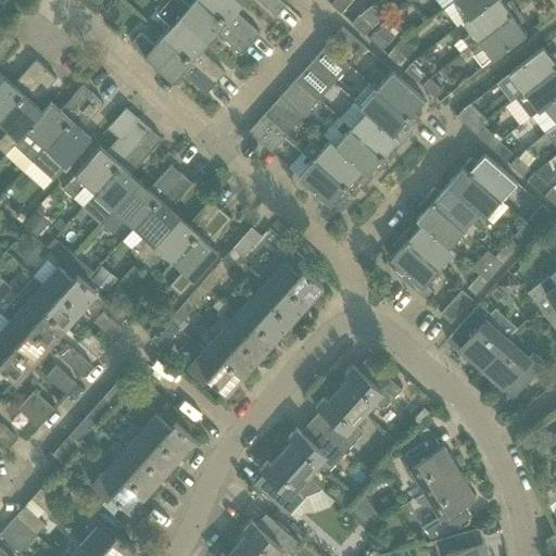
[(181,0),(163,0),(166,2),(165,3),(209,42),(217,33),(241,54),(250,45),(201,0),(193,0),(188,5),(181,0)]
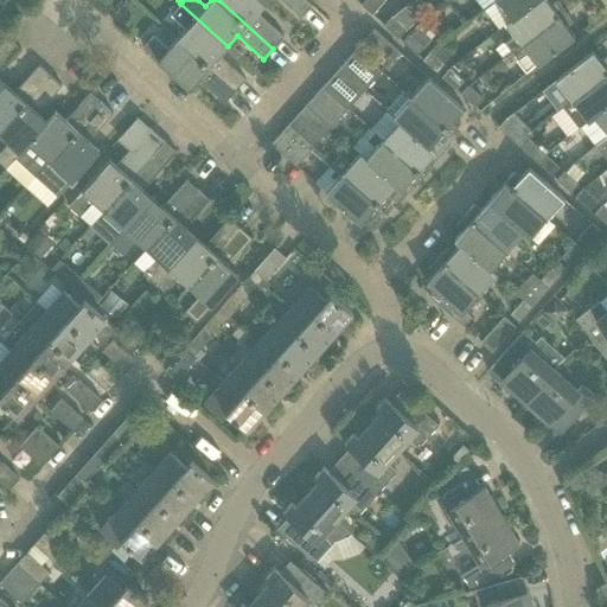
[(266,4),(261,0),(219,0),(273,49),(283,37),(257,13),(266,4)]
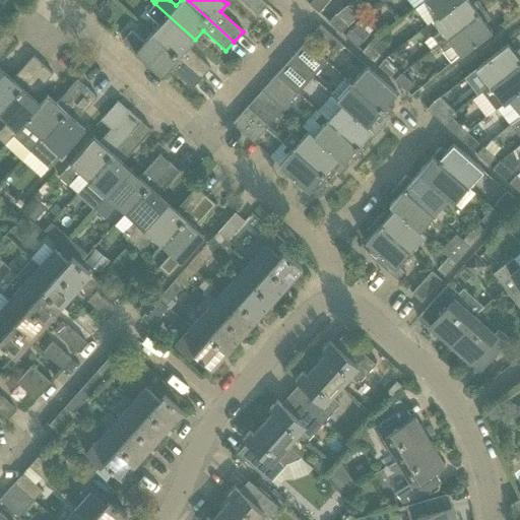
[(223,0),(228,3),(230,0),(242,0),(258,14),(267,4),(262,0),(223,0)]
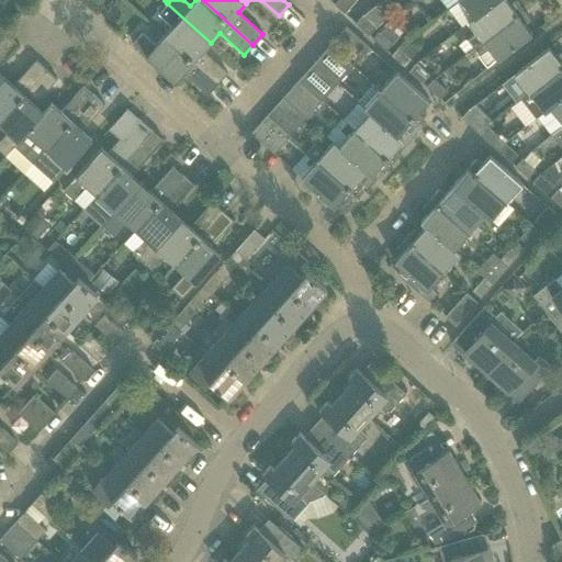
[(356,0),(338,0),(335,4),(345,13),(356,0)]
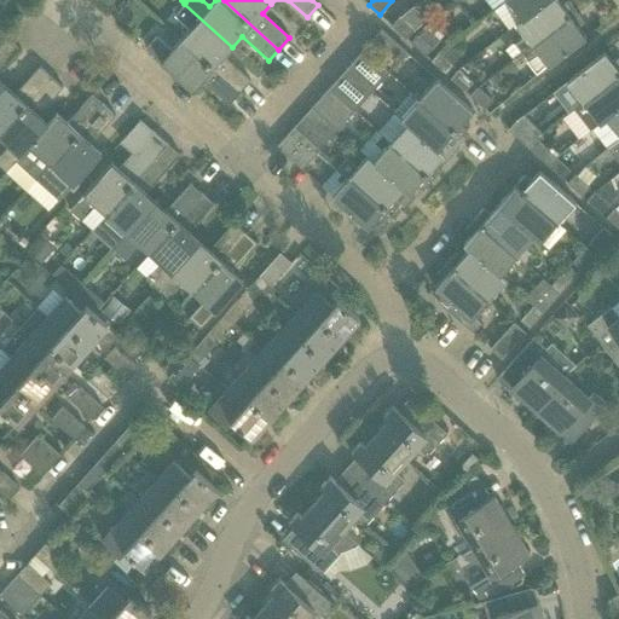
[(507,0),(521,18),(522,19),(547,0),(507,0)]
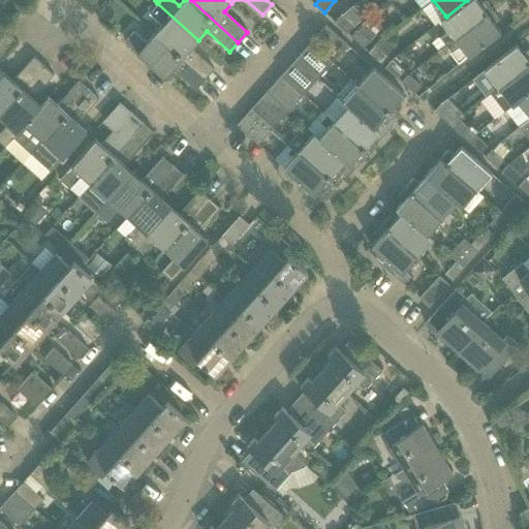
[(440,20),(448,30),(440,37),(445,44),(492,8),(485,0),(484,0),(479,4),(476,0),(467,0),(446,17),(445,16),(440,20)]
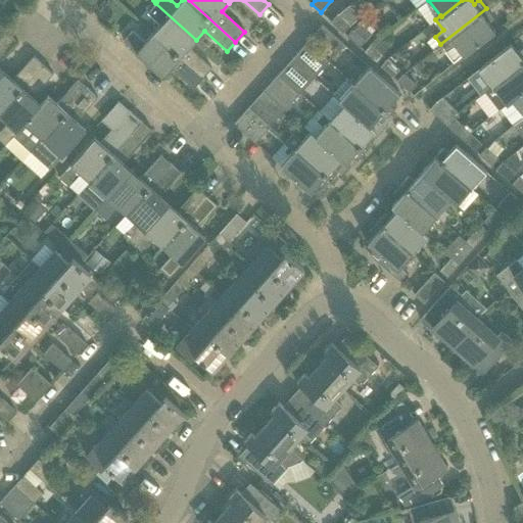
[(196,40),(155,3),(147,12),(159,25),(152,33),(202,79),(211,68),(188,47),(196,40)]
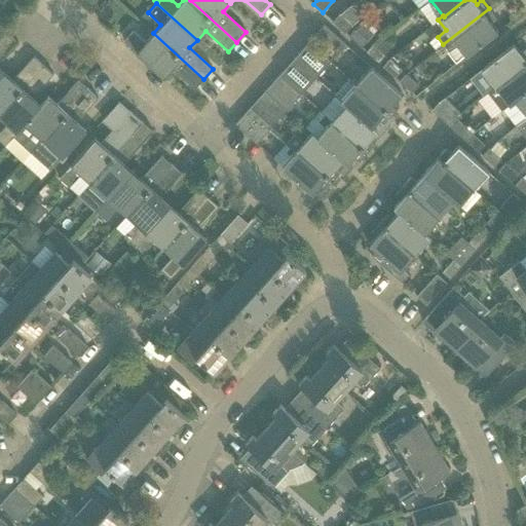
[(489,8),(443,44),(448,51),(457,44),(466,55),(498,31),(491,22),(496,17),(489,8)]
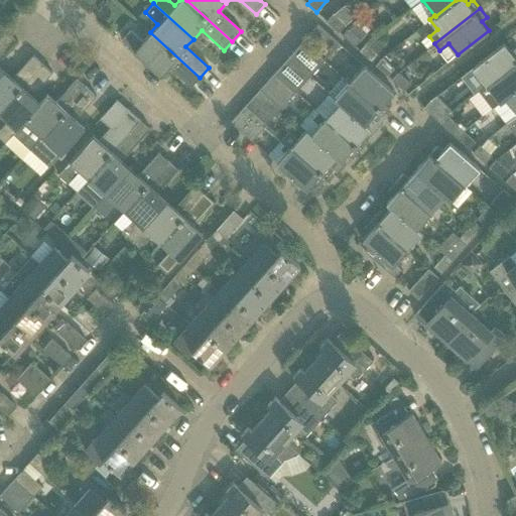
[(333,13),(327,20),(339,31),(346,24),(333,13)]
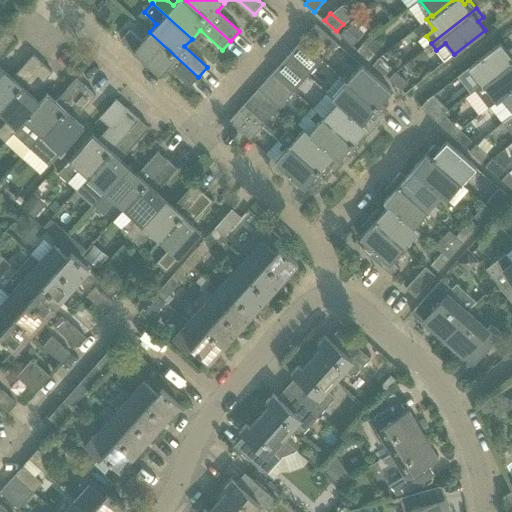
[(352,22),(347,28),(340,36),(352,46),(364,33),(352,22)]
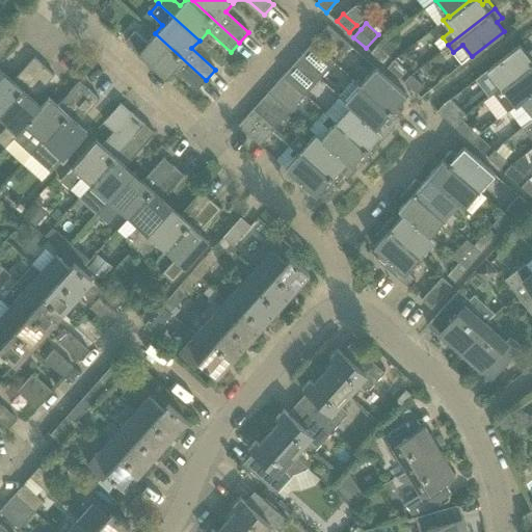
[(341,54),(349,45),(328,25),(320,34),(341,54)]
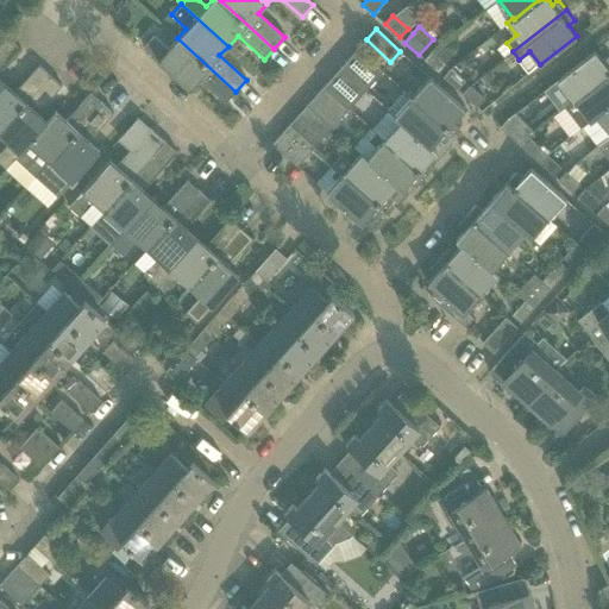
[(0,44),(0,88),(5,83),(0,79),(0,68),(19,46),(7,36),(0,44)]
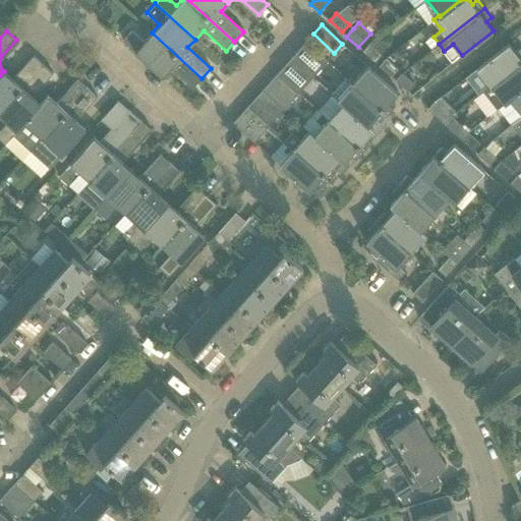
[(143,42),(130,31),(122,40),(163,75),(170,66),(193,88),(201,78),(152,33),(143,42)]
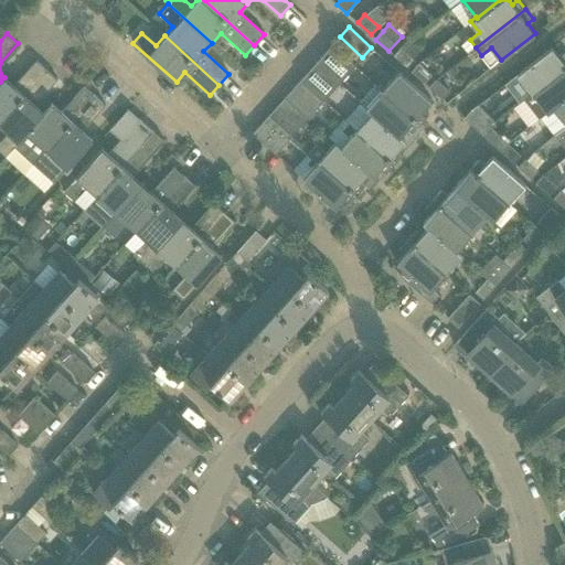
[(316,63),(328,73),(343,55),(332,45),(316,63)]
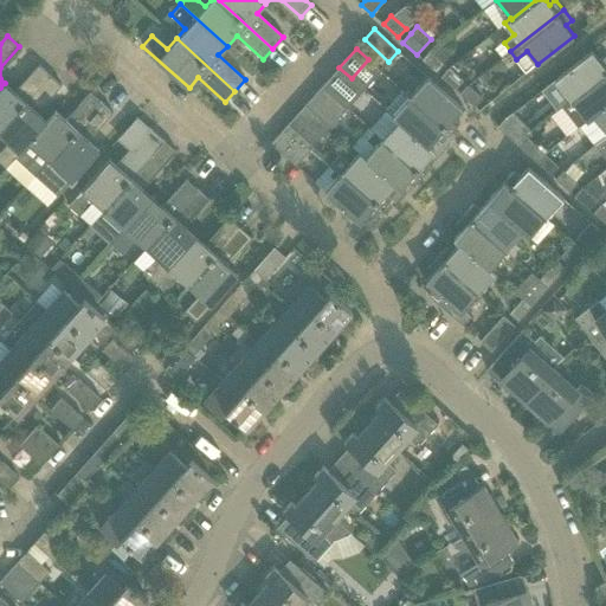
[(430,51),(421,59),(437,72),(444,64),(430,51)]
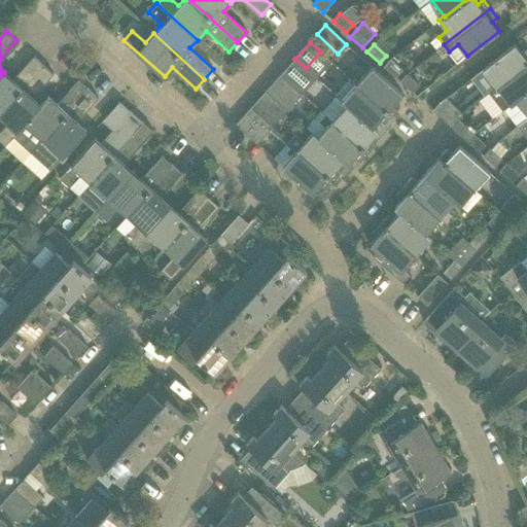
[(496,86),(526,62),(526,48),(521,53),(515,44),(482,69),(496,86)]
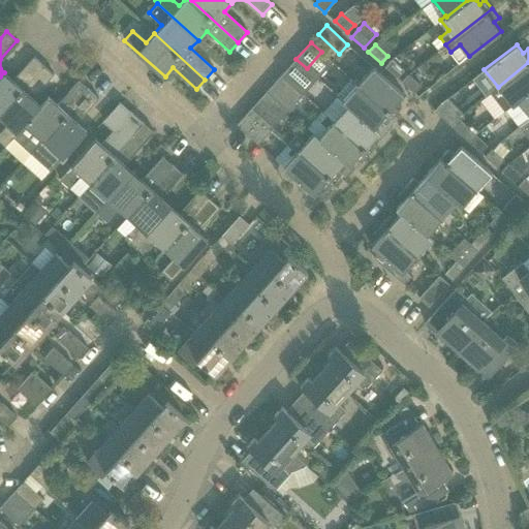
[(4,72),(0,76),(0,113),(43,65),(33,56),(12,80),(4,72)]
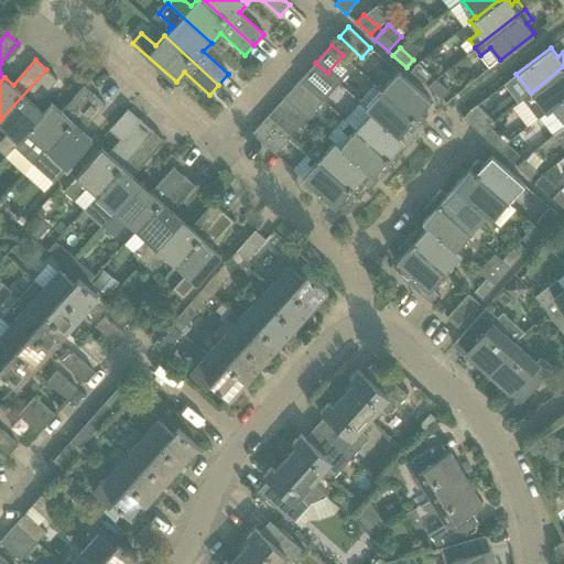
[(315,63),(300,80),(323,100),(338,83),(327,73),(315,63)]
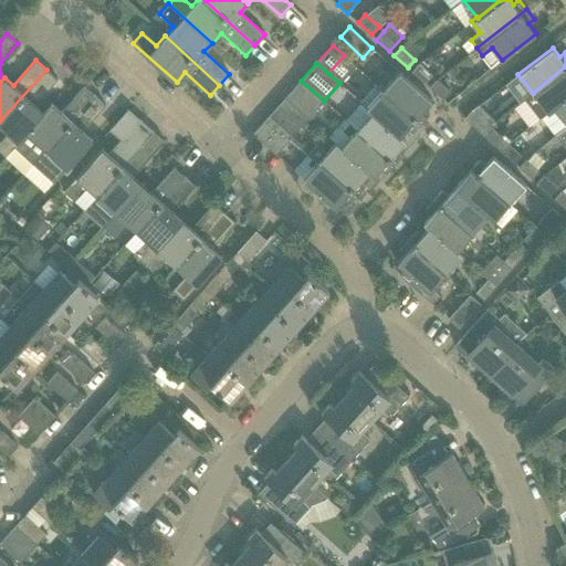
[(419,64),(412,72),(426,83),(432,75),(419,64)]
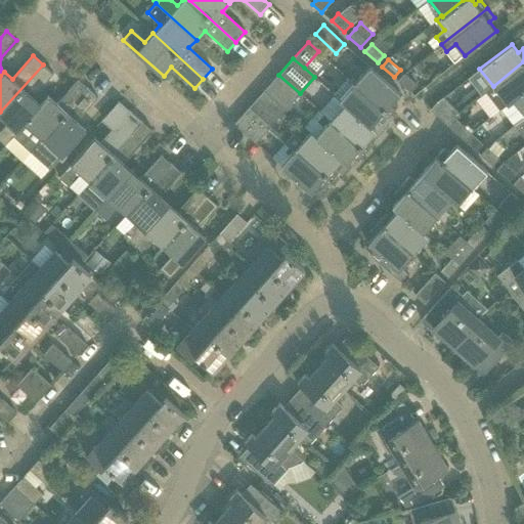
[(523,61),(493,86),(485,92),(491,99),(498,93),(507,104),(512,100),(512,99),(523,90),(523,61)]
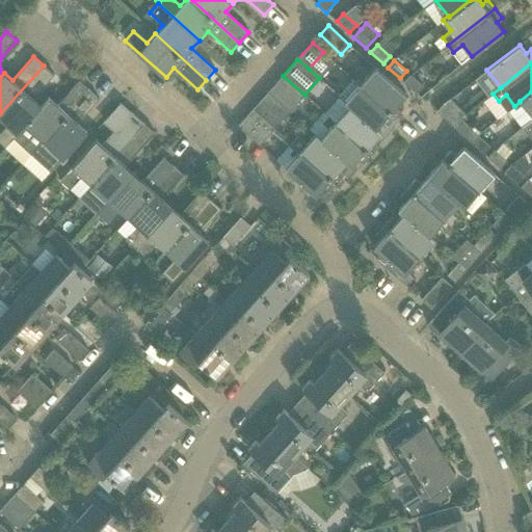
[(44,65),(0,113),(0,118),(6,125),(0,131),(0,140),(5,145),(14,137),(12,136),(42,106),(41,105),(33,98),(54,75),(44,65)]
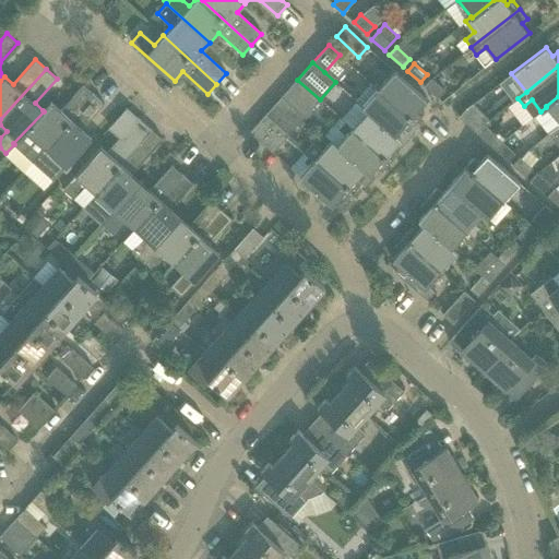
[(395,72),(379,91),(416,122),(424,114),(418,108),(426,99),(395,72)]
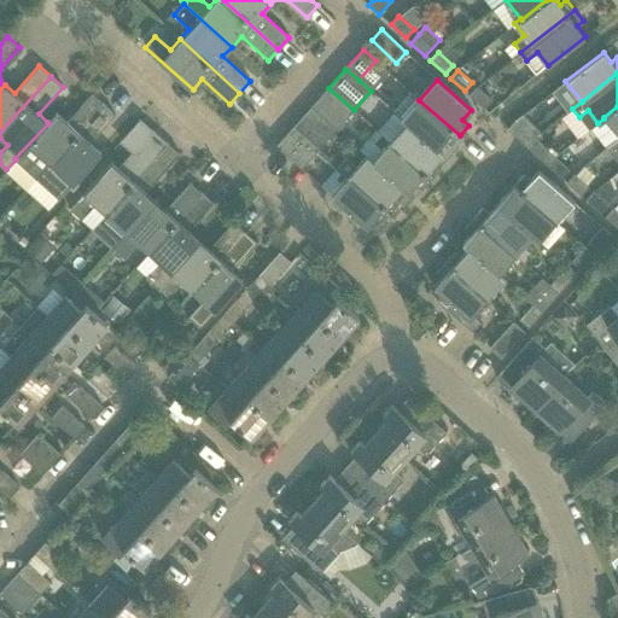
[(476,87),(468,95),(484,109),(491,100),(476,87)]
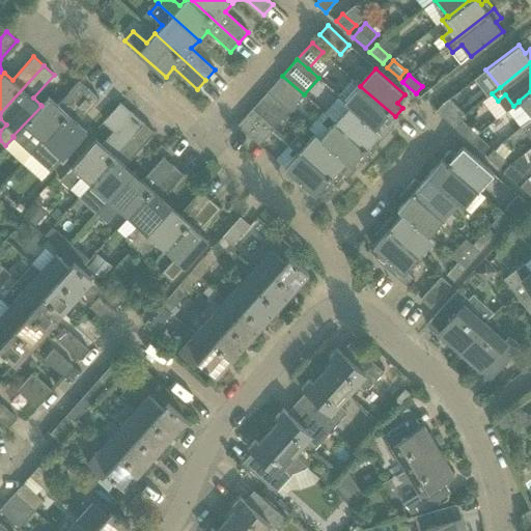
[(282,76),(274,84),(268,91),(289,111),(294,110),(296,108),(296,104),(304,94),(282,76)]
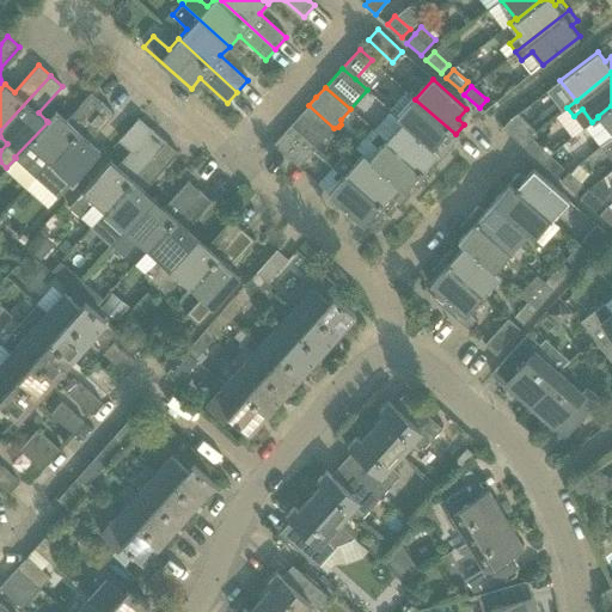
[(56,111),(47,121),(48,122),(14,157),(16,158),(37,177),(103,104),(91,93),(66,121),(56,111)]
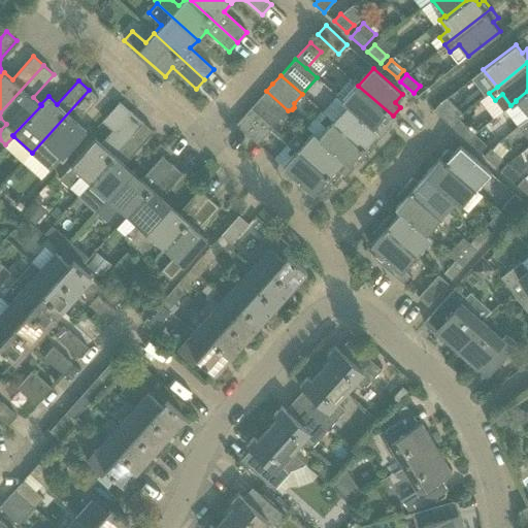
[(393,116),(358,86),(342,102),(347,106),(348,106),(372,128),(373,127),(380,120),(385,124),(393,116)]
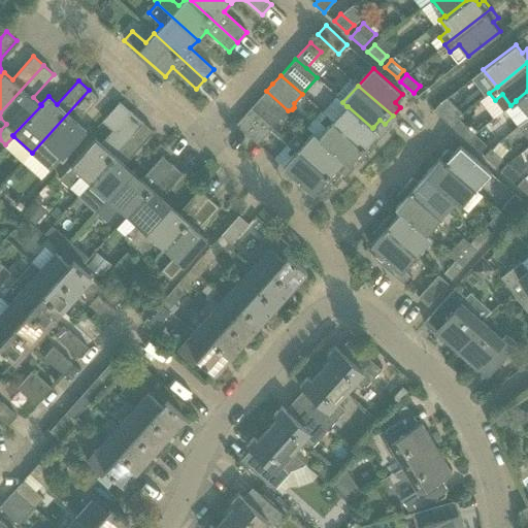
[(89,90),(32,153),(50,169),(86,130),(77,122),(98,98),(89,90)]
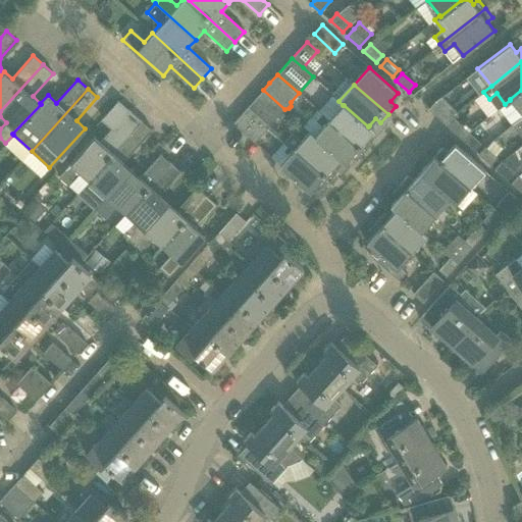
[(263,90),(249,106),(270,125),(284,109),(263,90)]
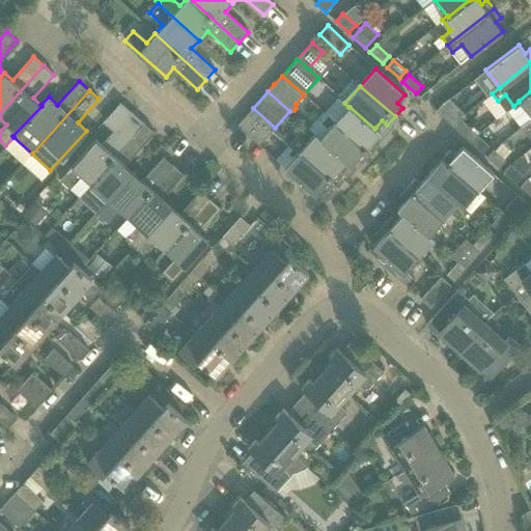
[(519,102),(513,106),(508,110),(521,127),(530,118),(530,91),(519,101),(519,102)]
